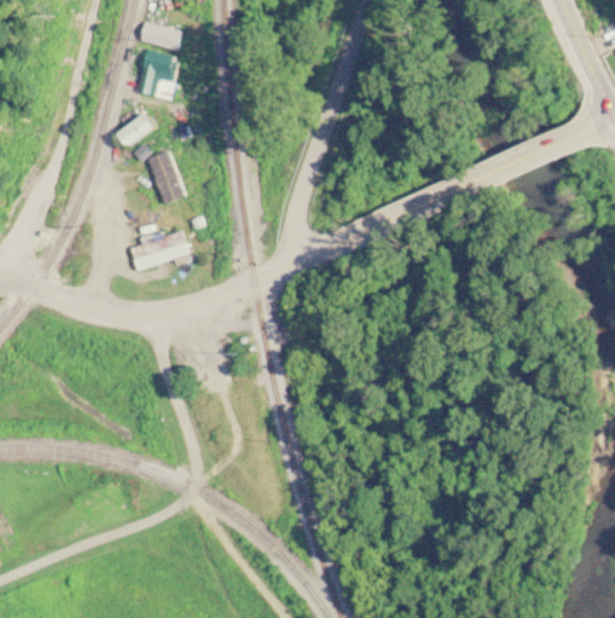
[(614,21),(614,1),(614,0),(584,0),(596,29),(614,21)]
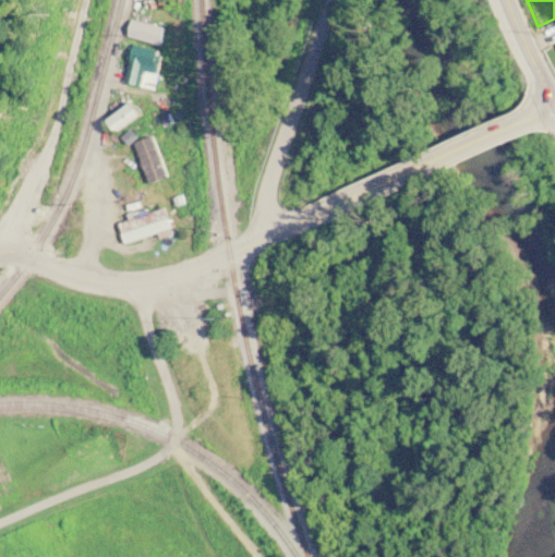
[(127,37),(160,46),(165,28),(131,20),(127,37)]
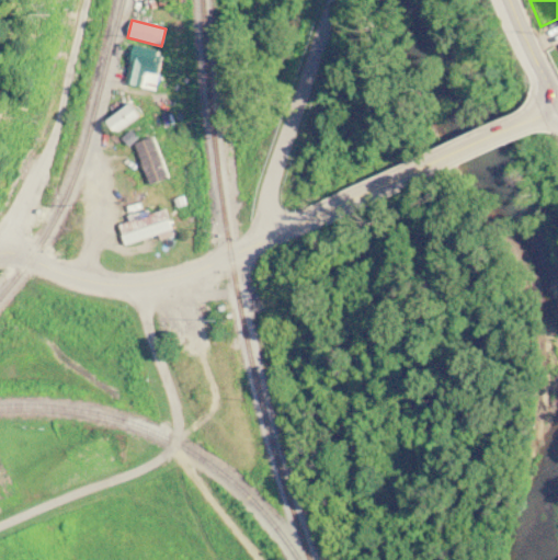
[(160,50),(129,45),(123,83),(143,87),(145,70),(156,72),(160,50)]
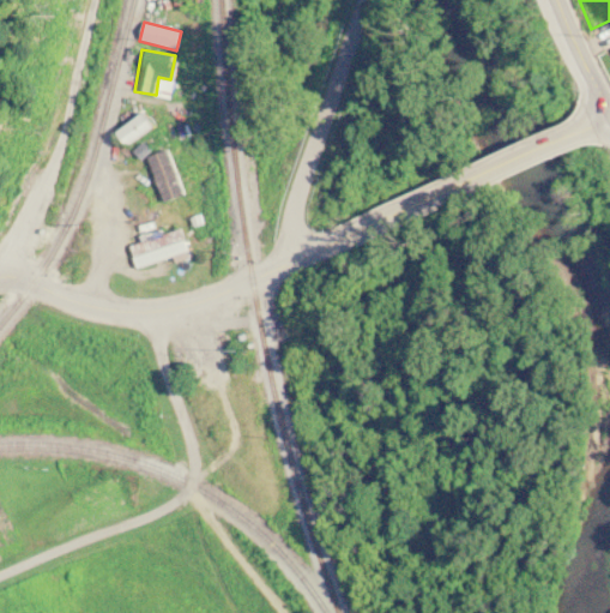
[(118,131),(127,148),(157,131),(146,114),(118,131)]
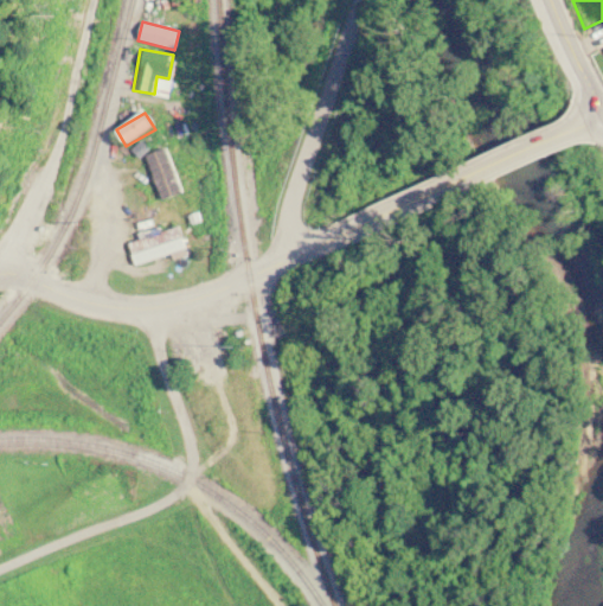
[(165,231),(164,224),(135,231),(138,240),(126,242),(129,253),(179,238),(177,228),(165,231)]
